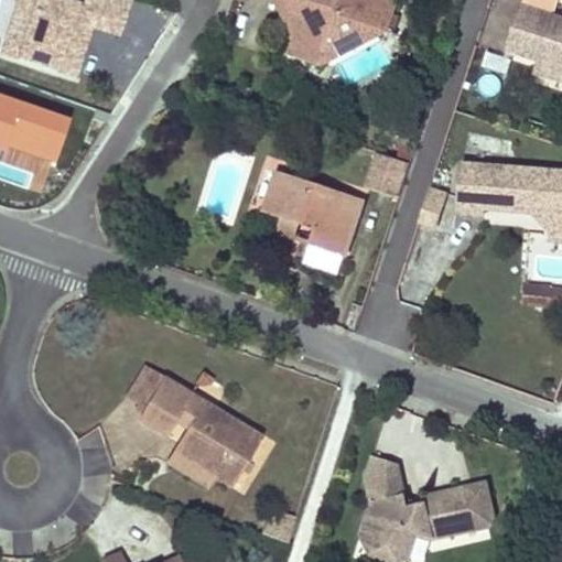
[(85,0),(84,3),(73,0),(20,0),(4,55),(79,77),(94,25),(122,34),(132,0),(85,0)]
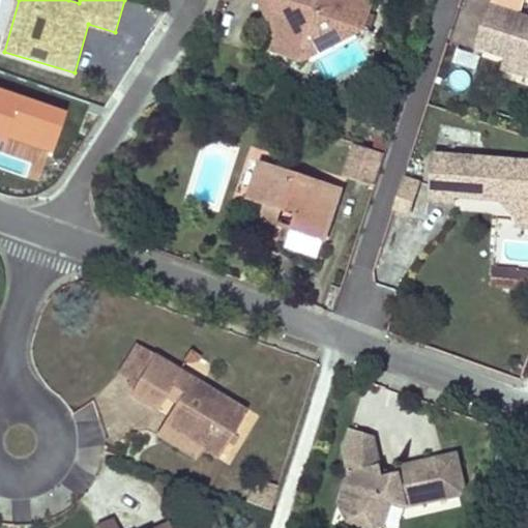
[(261,0),(272,19),(274,18),(280,25),(270,48),(303,58),(309,44),(349,21),(363,25),(371,0),(261,0)]
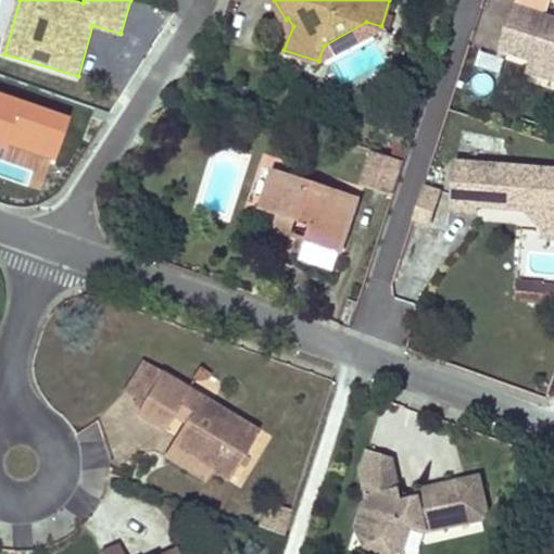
[(553,14),(517,3),(503,45),(541,57),(553,60),(553,14)]
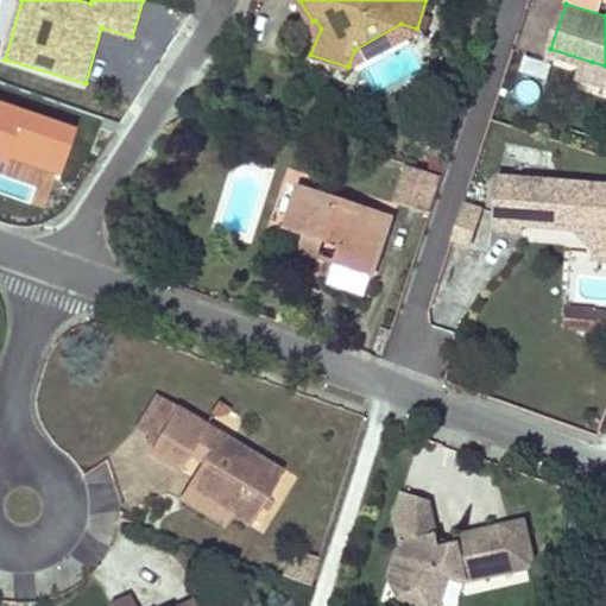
[(354,50),(348,67),(417,29),(401,24),(354,50)]
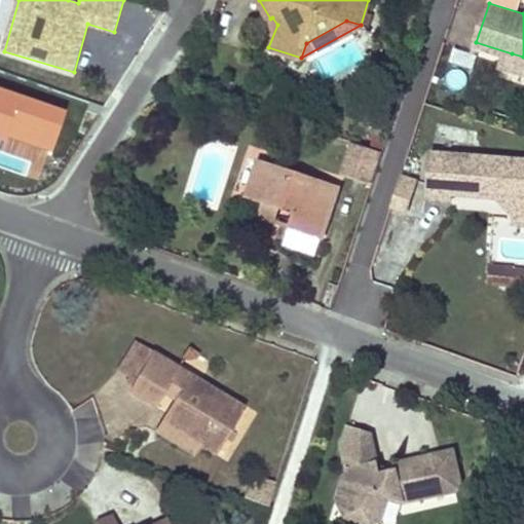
[(523,57),(512,53),(509,66),(523,70),(523,57)]
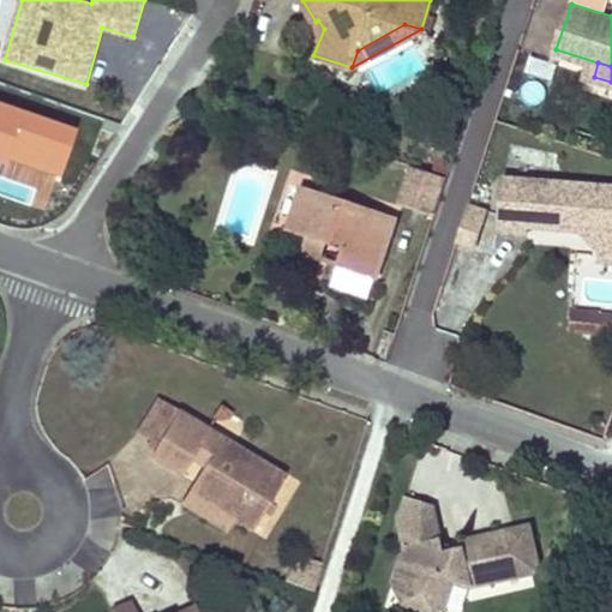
[(63,173),(78,129),(0,101),(0,163),(4,166),(7,155),(63,173)]
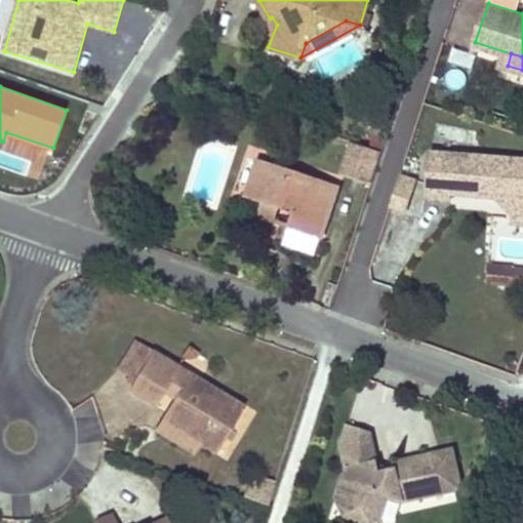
[(344,170),(373,179),(384,148),(354,138),(344,170)]
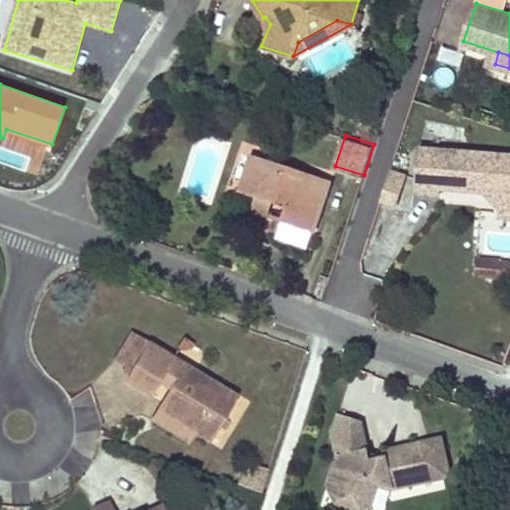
[(509,151),(419,145),(416,190),(440,192),(441,186),(482,189),(500,191),(499,208),(499,214),(509,215),(509,151)]
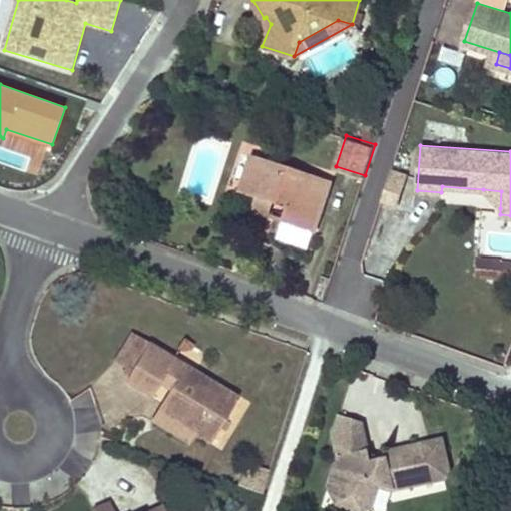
[(287,208),(283,222),(276,242),(306,253),(313,231),(330,179),(253,155),(241,193),(259,198),(273,203),(287,208)]
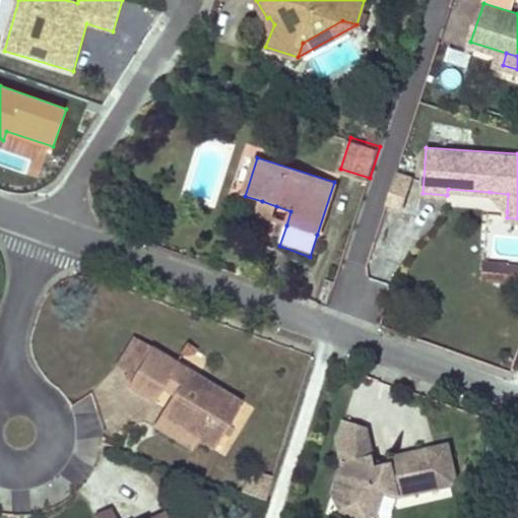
[(386,205),(401,210),(411,180),(396,175),(386,205)]
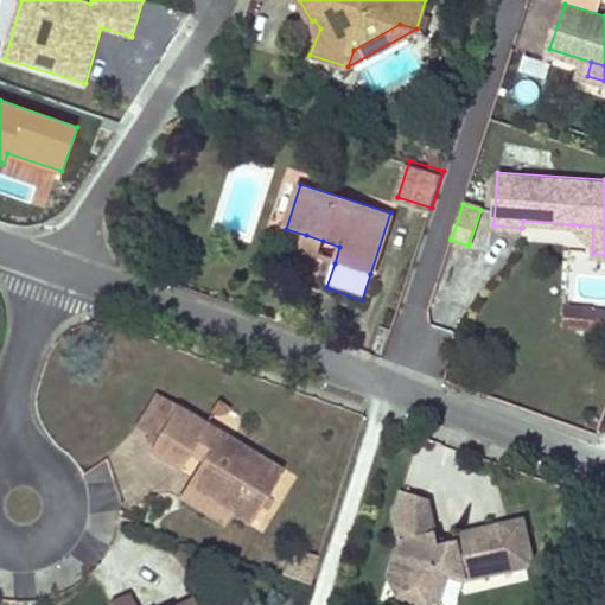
[(593,227),(572,224),(592,247),(593,227)]
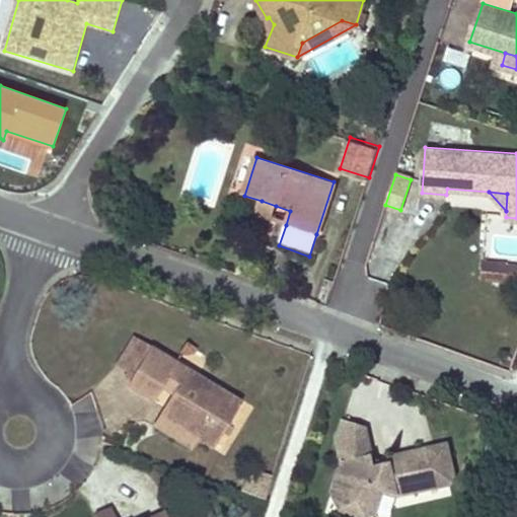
[(257,214),(272,219),(276,206),(262,201),(257,214)]
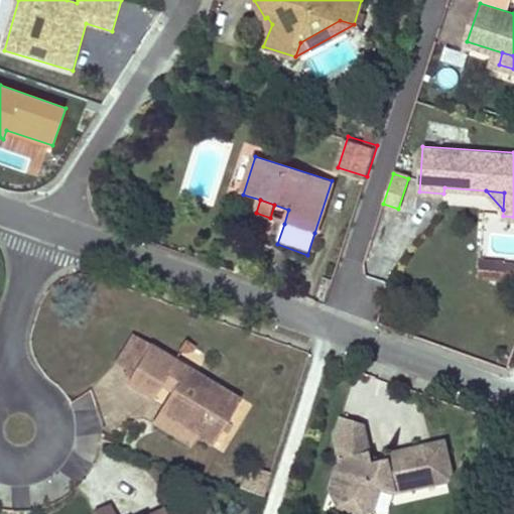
[(506,258),(482,257),(481,277),(507,278),(507,283),(513,282),(513,261),(506,261),(506,258)]
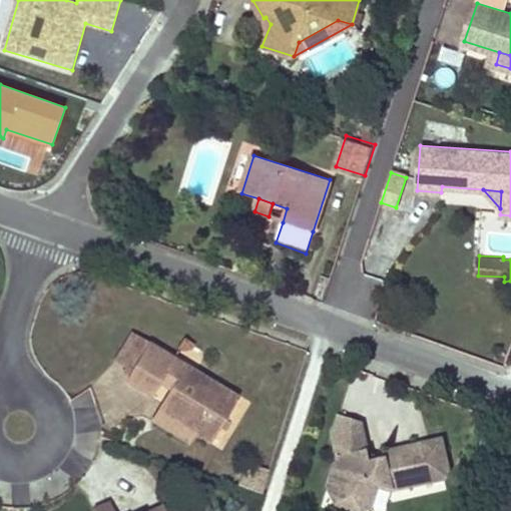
[(133,369),(150,342),(132,331),(115,358),(133,369)]
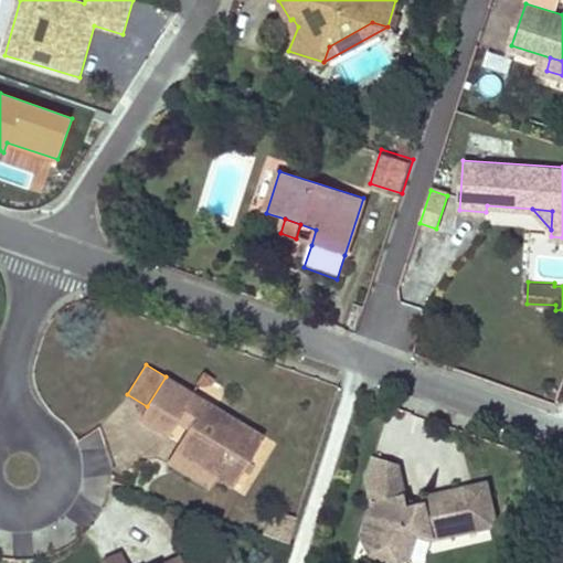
[(229,488),(261,437),(166,376),(147,406),(139,418),(166,435),(180,413),(193,422),(173,453),(213,478),(229,488)]
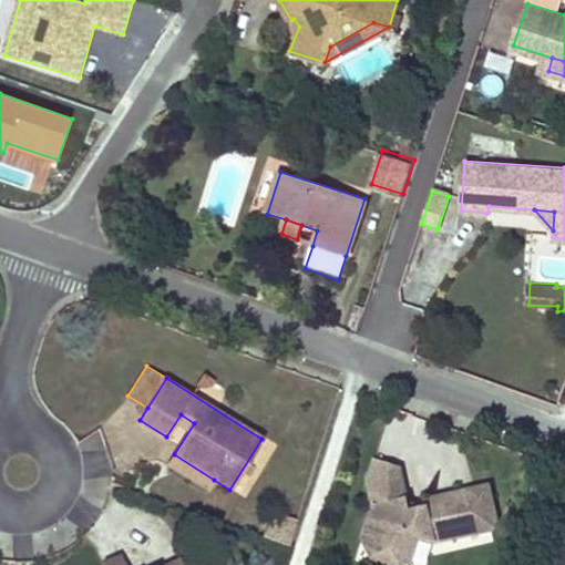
[(214,480),(174,454),(167,465),(207,491),(214,480)]
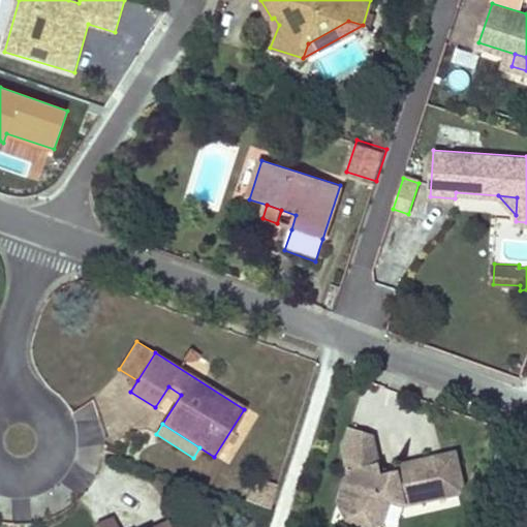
[(372,433),(351,427),(344,447),(348,470),(336,500),(352,526),(380,526),(388,524),(395,499),(409,504),(465,490),(456,452),(378,470),(372,433)]
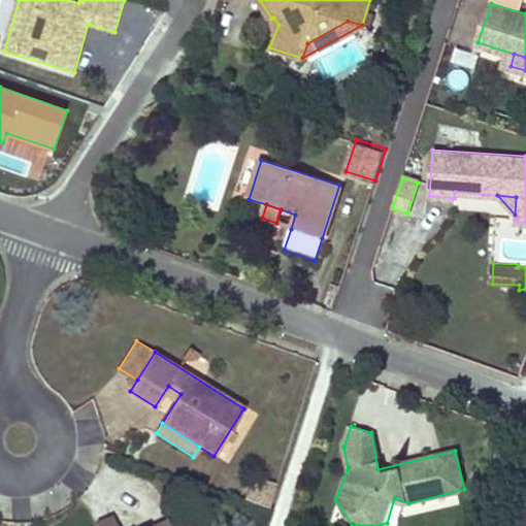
[(120,525),(116,516),(100,523),(101,525),(120,525)]
